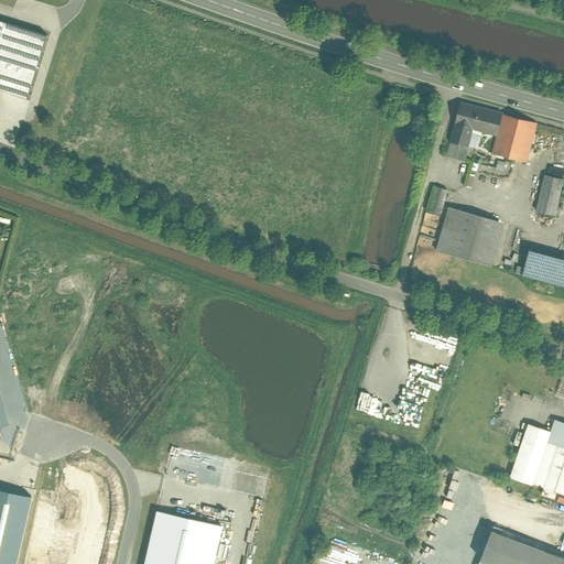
[(41,32),(0,20),(0,88),(22,96),(41,32)]
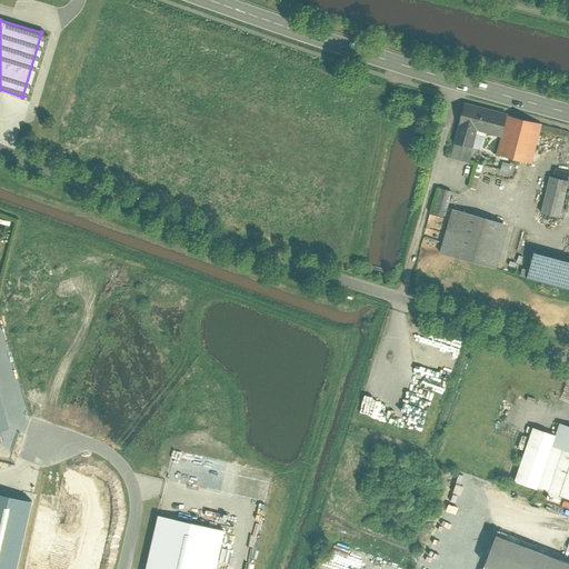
[(506,113),(463,101),(457,123),(478,129),(499,136),(506,113)]
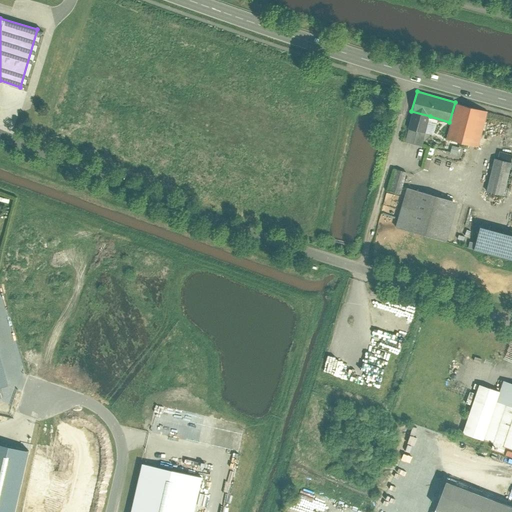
[(445,136),(477,145),(487,111),(455,102),(449,122),(445,136)]
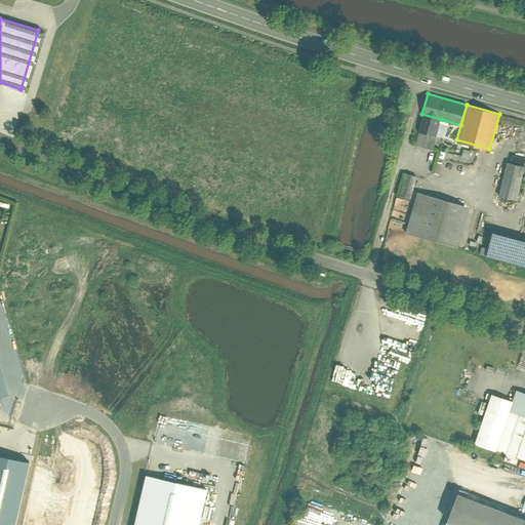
[(413,144),(432,149),(441,119),(421,114),(413,144)]
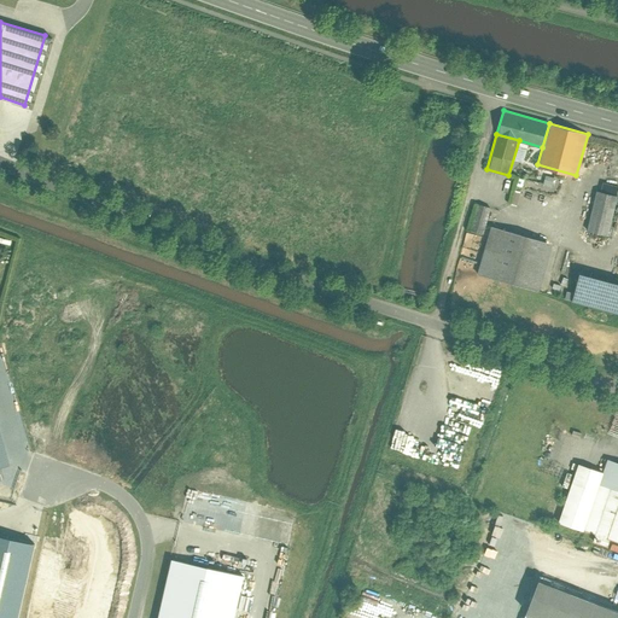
[(617,196),(594,188),(583,228),(607,234),(617,196)]
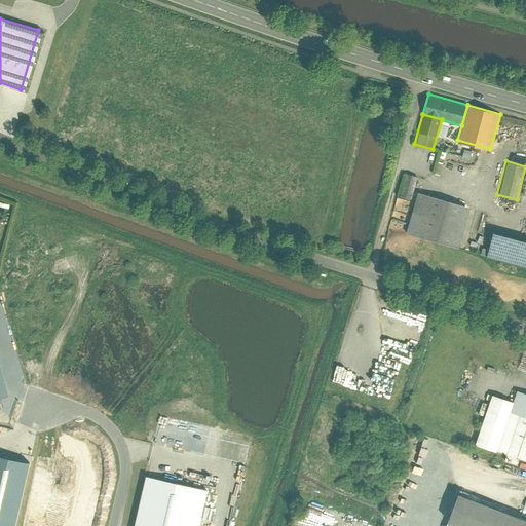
[(410,198),(414,177),(404,174),(402,185),(399,184),(397,195),(410,198)]
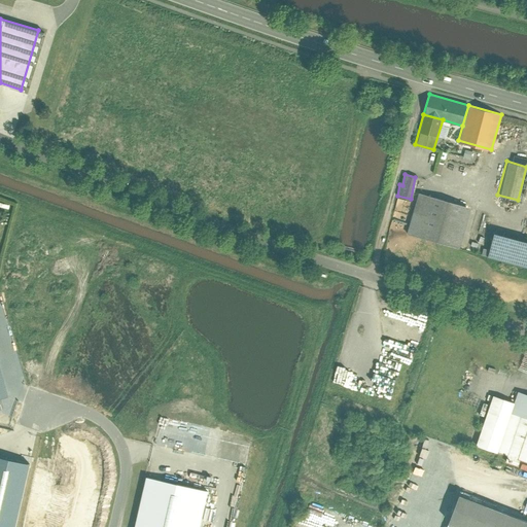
[(468,207),(417,192),(406,231),(457,246),(468,207)]
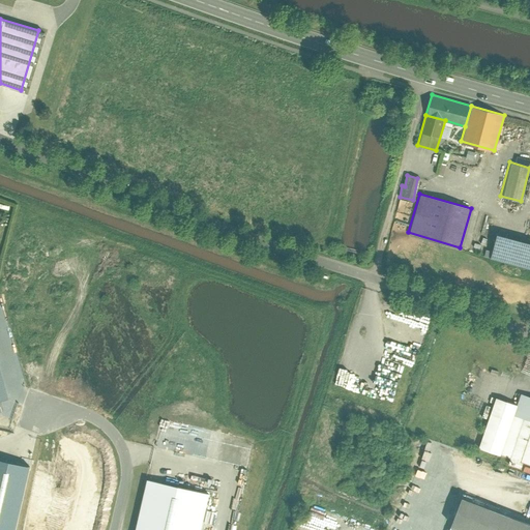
[(529,242),(495,234),(489,258),(529,267),(529,242)]
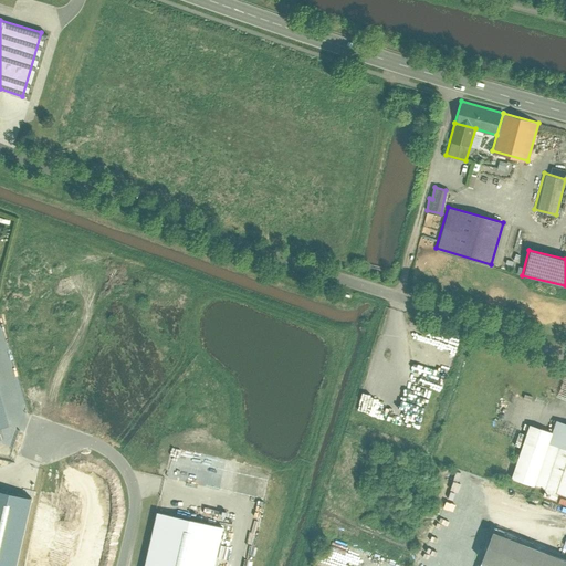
[(0,440),(7,439),(3,429),(17,426),(0,359),(0,324),(1,324),(0,320),(0,440)]
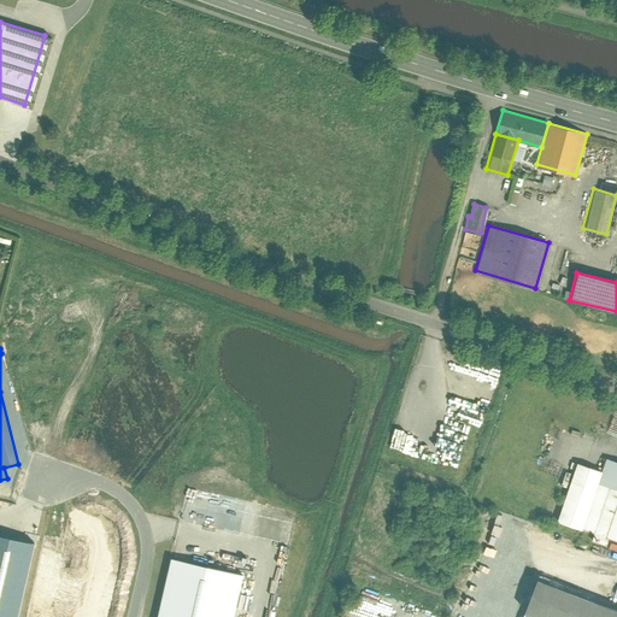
[(576,462),(556,519),(616,540),(616,460),(605,457),(600,471),(576,462)]
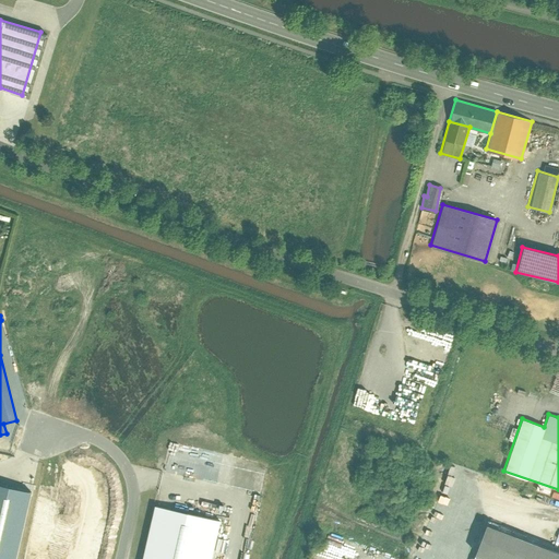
[(0,558),(25,558),(38,489),(0,482),(0,558)]
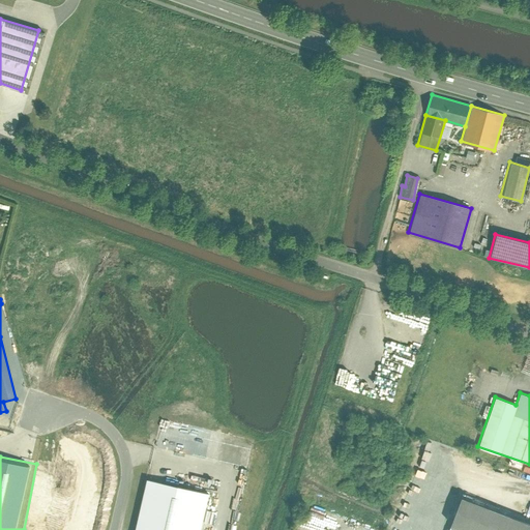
[(148,479),(136,529),(201,529),(210,494),(148,479)]
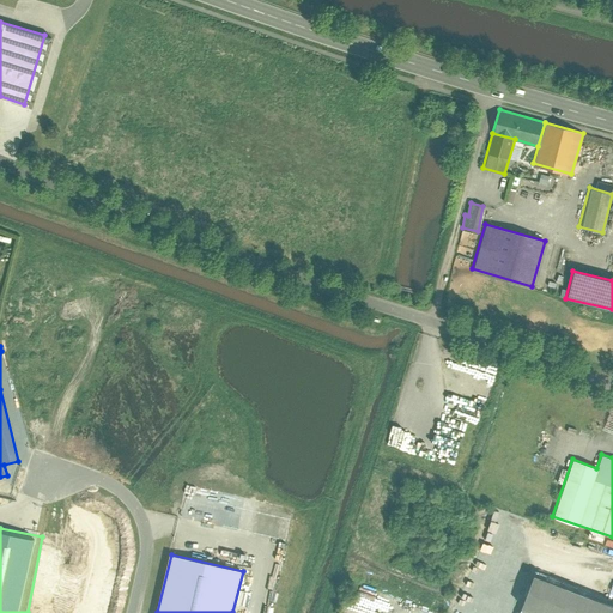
[(612,612),(612,608),(535,577),(521,612),(612,612)]
